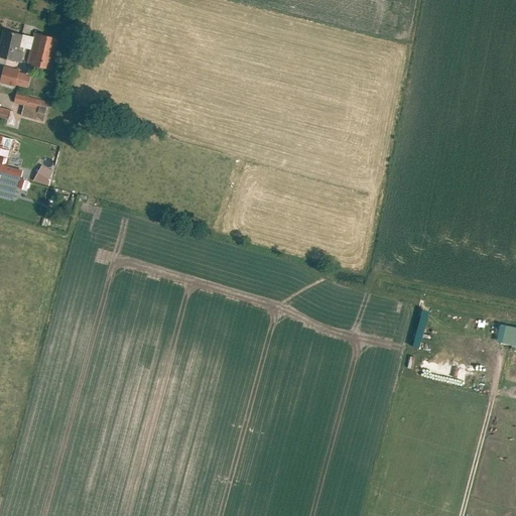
[(5,28),(0,48),(0,53),(22,60),(25,50),(20,48),(21,45),(24,33),(5,28)]
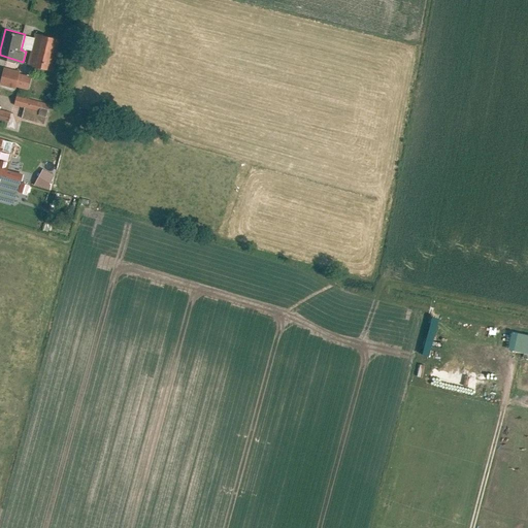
[(63,39),(37,32),(36,37),(32,50),(29,63),(55,69),(63,39)]
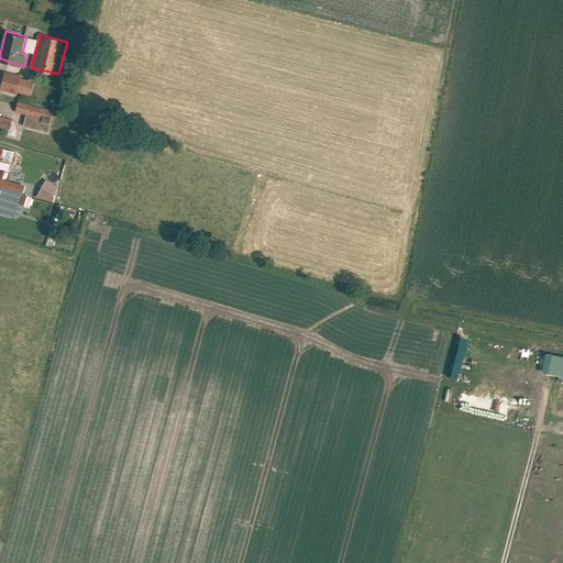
[(23,50),(34,53),(39,40),(26,36),(23,50)]
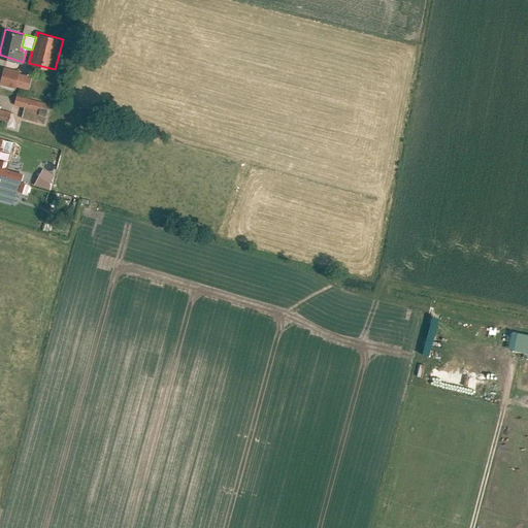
[(21,70),(5,66),(1,83),(17,87),(17,86),(21,72),(21,70)]
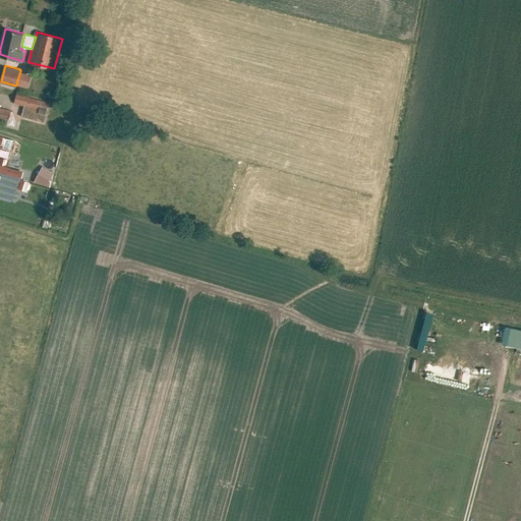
[(16,84),(27,87),(32,74),(20,71),(16,84)]
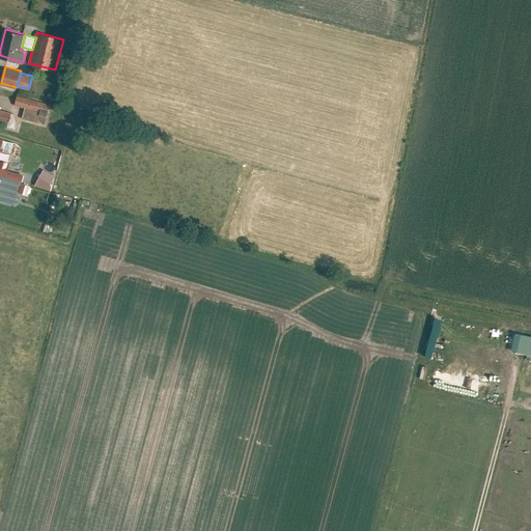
[(51,103),(19,93),(16,105),(48,113),(51,103)]
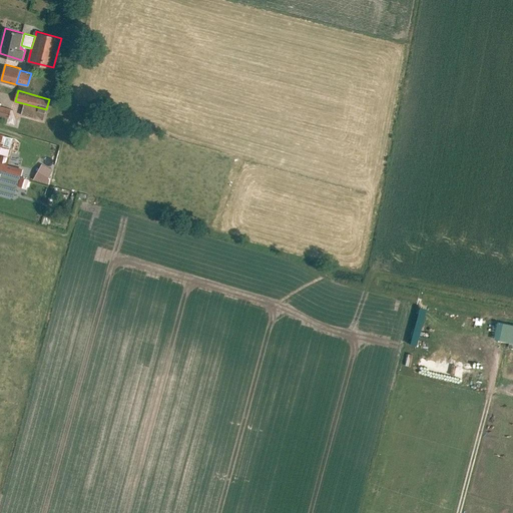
[(0,114),(8,117),(10,109),(0,105),(0,114)]
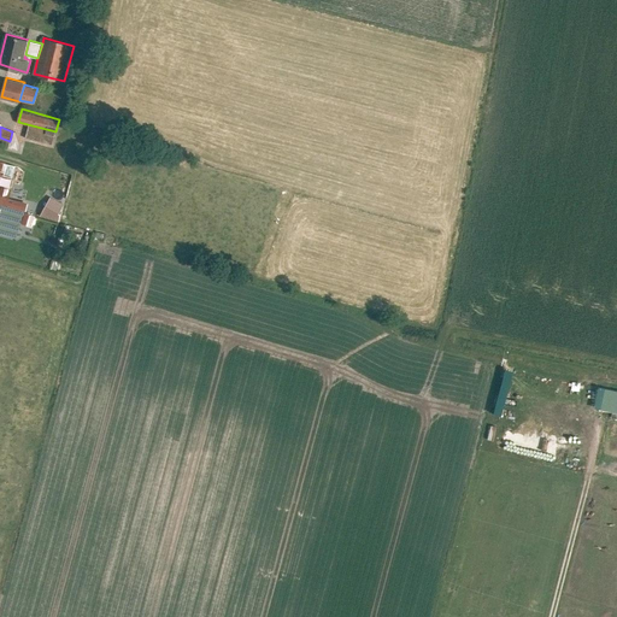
[(0,201),(7,204),(10,198),(11,191),(0,187),(0,201)]
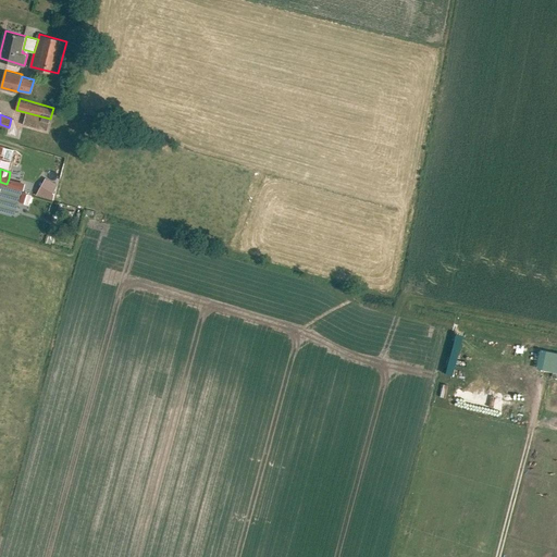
[(57,183),(47,177),(38,195),(48,200),(57,183)]
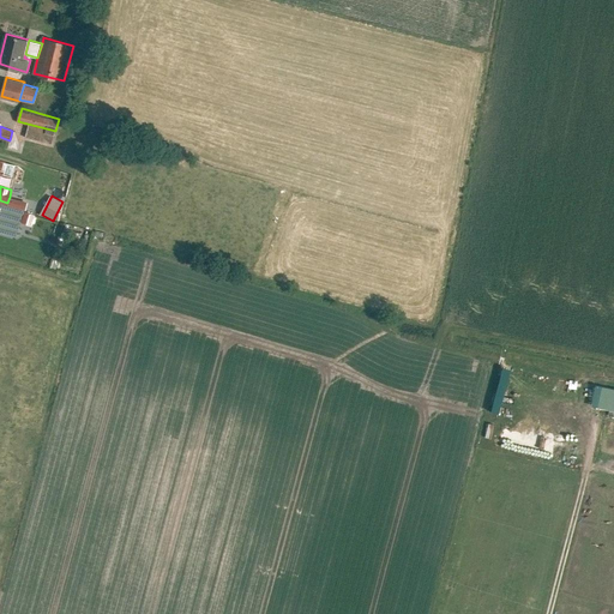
[(26,209),(28,202),(10,197),(7,203),(26,209)]
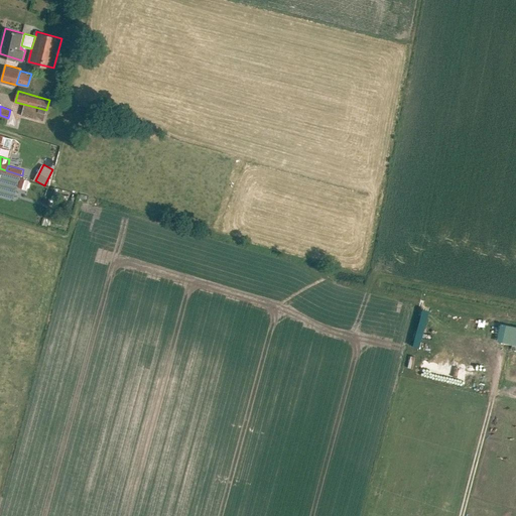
[(0,195),(16,199),(19,186),(21,178),(22,175),(6,170),(0,168),(0,195)]
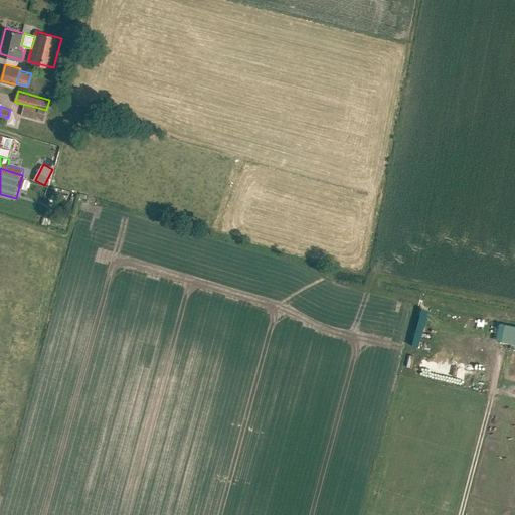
[(28,189),(30,180),(21,178),(19,186),(28,189)]
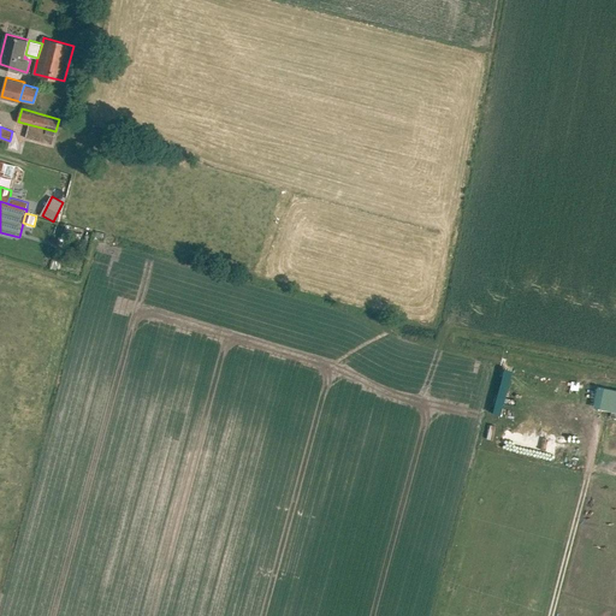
[(615,390),(602,388),(597,409),(615,412),(615,390)]
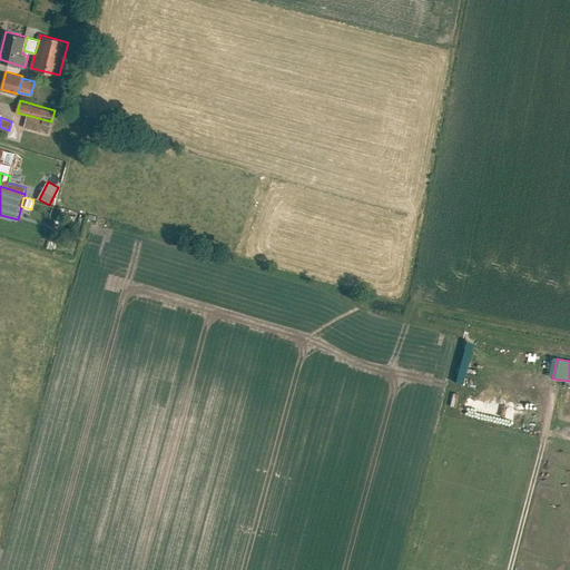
All buildings are outlined.
